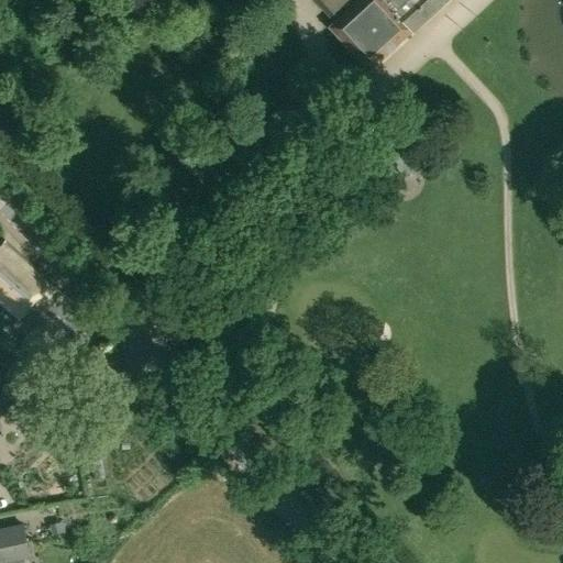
[(312,0),(330,18),(349,0),(312,0)]
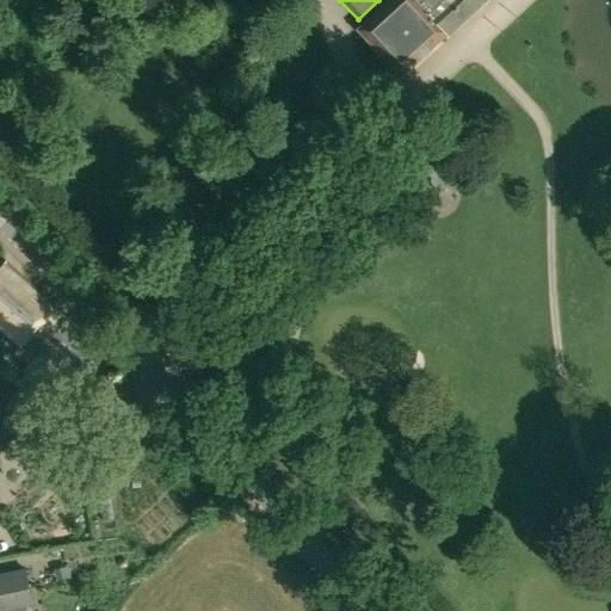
[(389,0),(359,28),(401,73),(480,0),(389,0)]
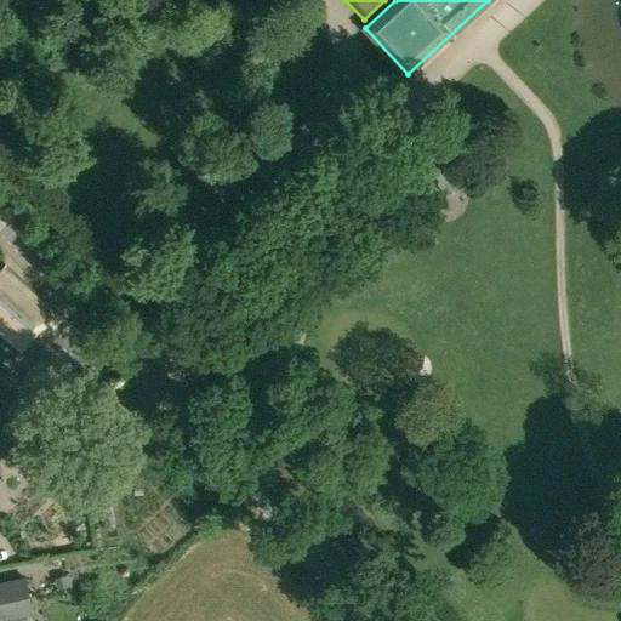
[(416,193),(425,201),(433,211),(457,189),(440,170),(416,193)]
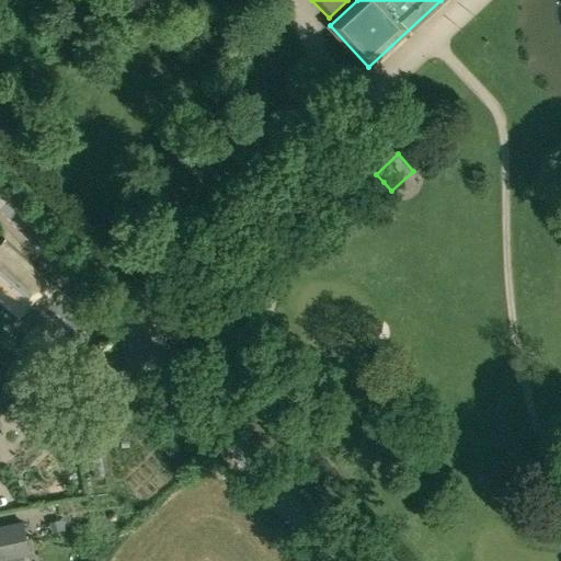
[(377,187),(384,182),(376,174),(375,173),(369,179),(377,187)]
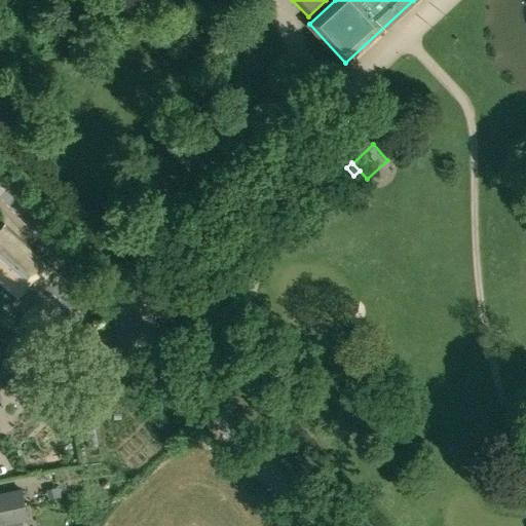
[(19,254),(26,245),(6,227),(0,233),(0,285),(4,289),(20,270),(14,266),(23,257),(19,254)]
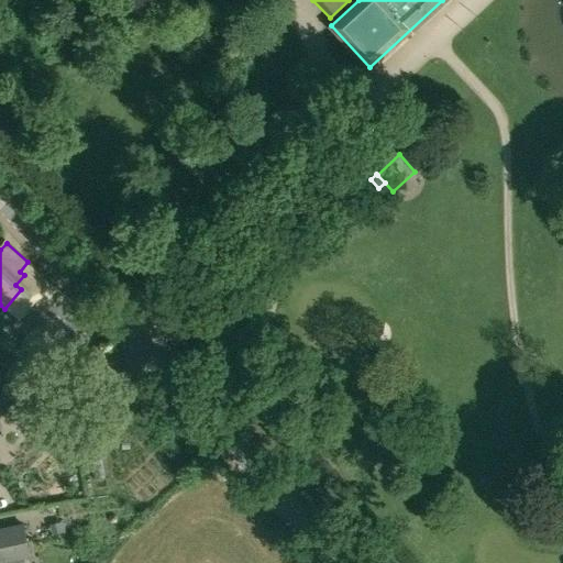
[(50,282),(28,262),(20,272),(24,275),(15,285),(21,289),(4,309),(18,320),(50,282)]
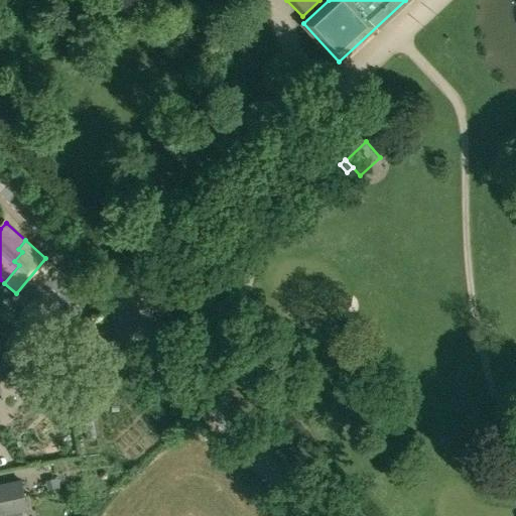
[(19,313),(37,331),(39,332),(57,310),(35,293),(19,313)]
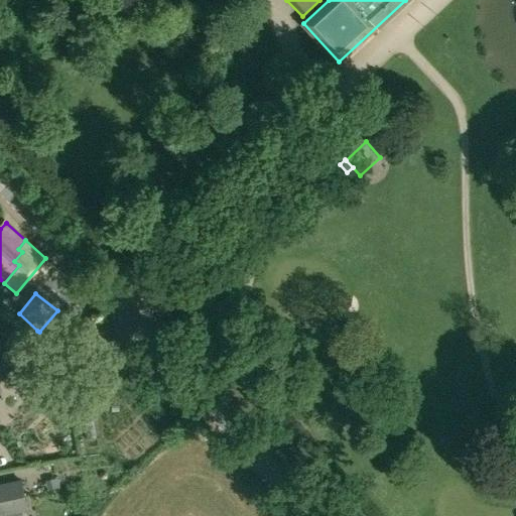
[(0,350),(1,351),(13,344),(2,332),(0,332),(0,350)]
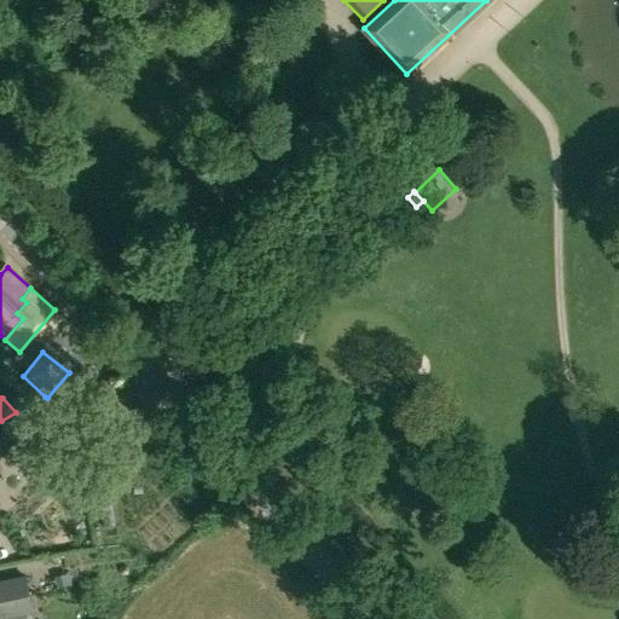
[(134,431),(123,420),(116,427),(127,438),(134,431)]
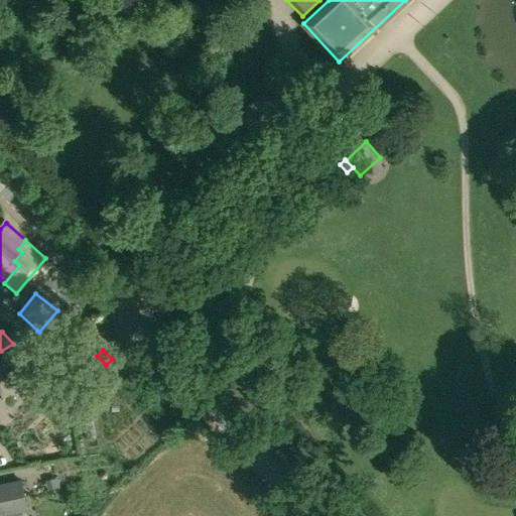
[(48,489),(60,487),(58,477),(46,479),(48,489)]
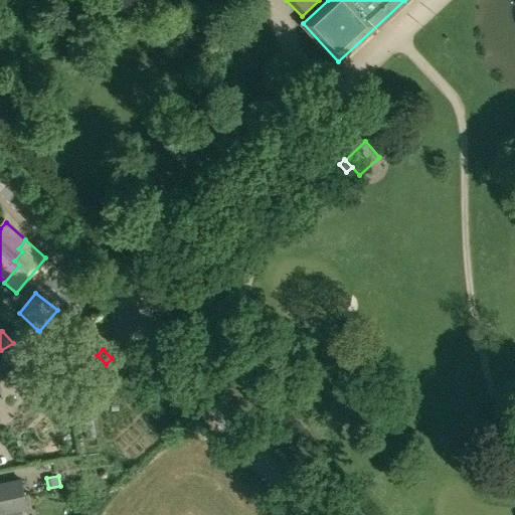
[(28,511),(22,480),(0,484),(0,514),(23,514),(23,512),(28,511)]
